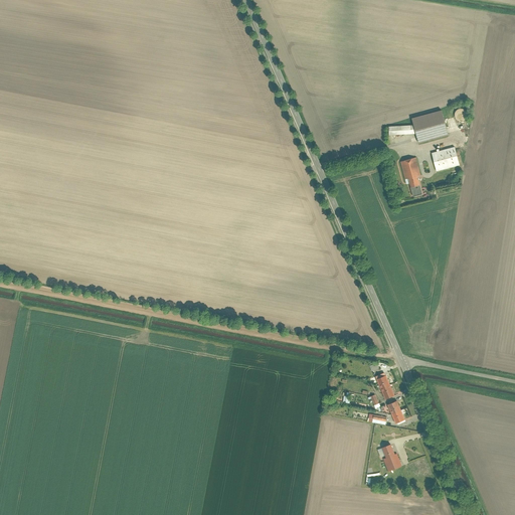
[(463,108),(462,108),(460,108),(458,110),(456,112),(455,115),(455,116),(456,118),(458,120),(460,121),(463,121),(465,120),(467,119),(468,117),(468,115),(468,113),(467,111),(465,109),(463,108)]
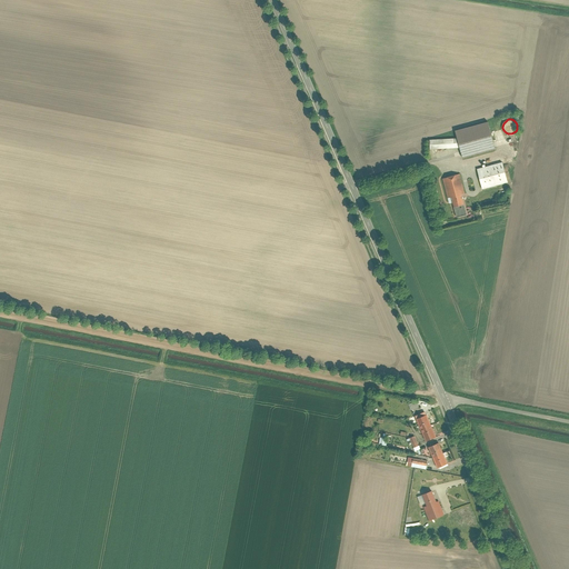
[(460,148),(463,159),(497,149),(488,120),(455,129),(457,138),(460,148)]
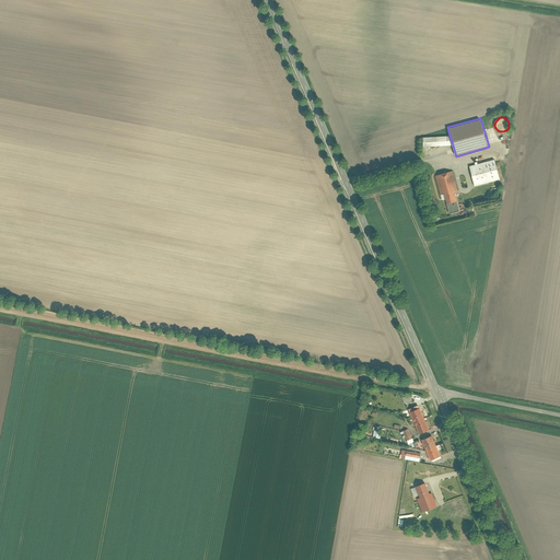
[(450,136),(422,137),(422,148),(453,146),(450,136)]
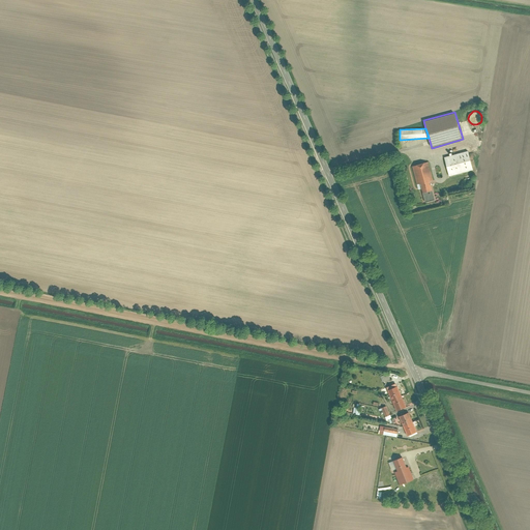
[(444,157),(449,176),(474,170),(469,151),(444,157)]
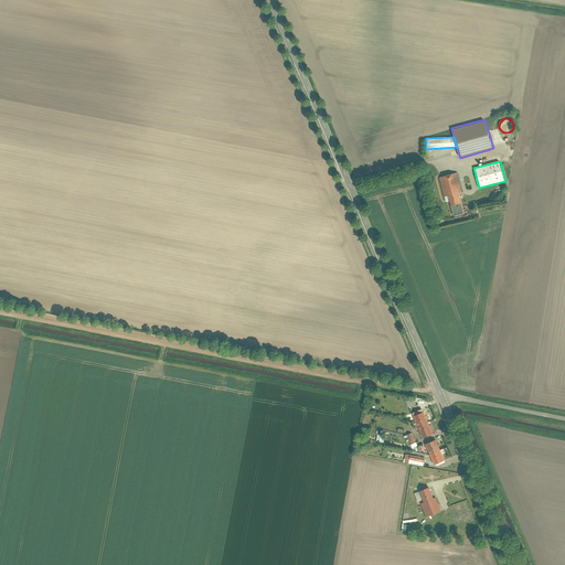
[(450,196),(455,214),(466,211),(460,190),(464,190),(458,172),(438,178),(445,199),(450,196)]
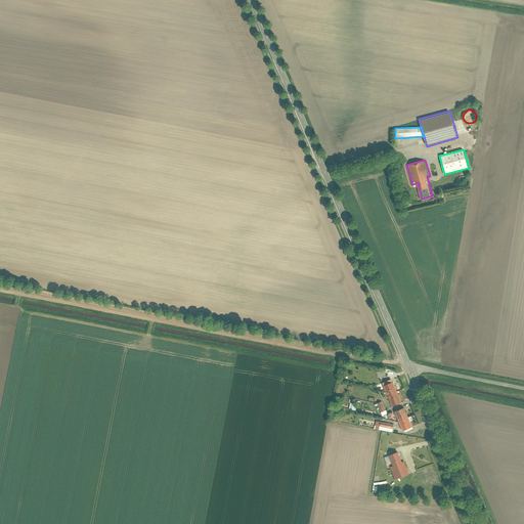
[(377,372),(379,378),(387,374),(384,368),(377,372)]
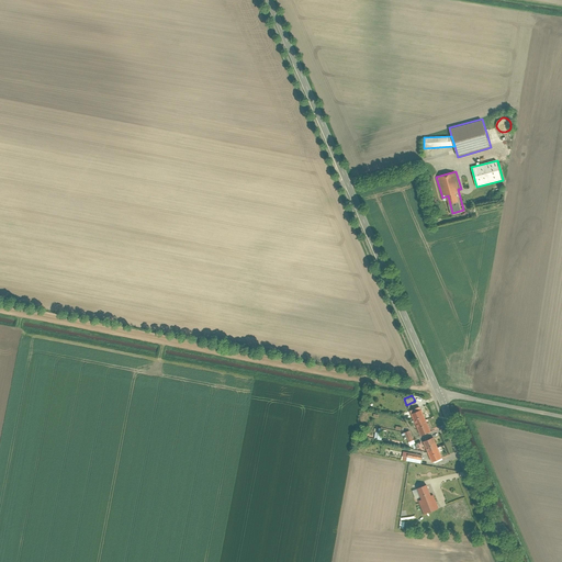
[(431,430),(423,408),(412,414),(420,436),(431,430)]
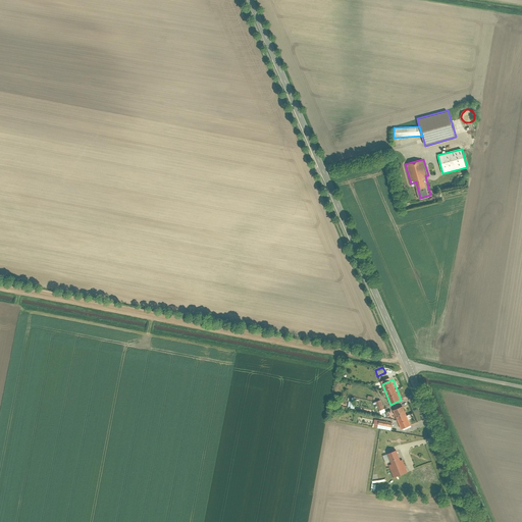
[(384,408),(380,399),(376,401),(380,410),(384,408)]
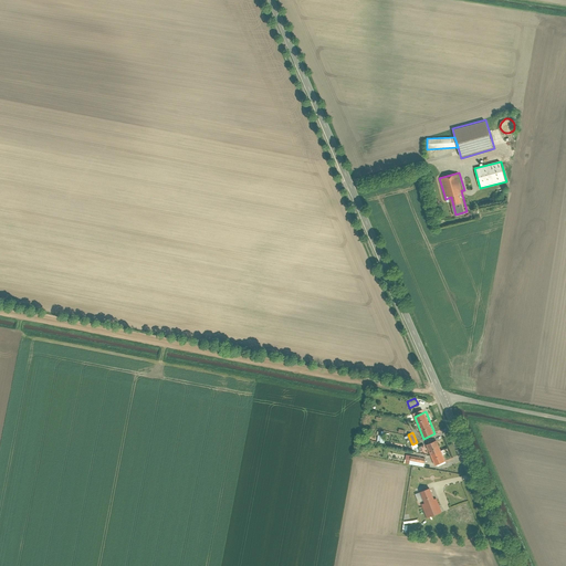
[(447,460),(438,439),(427,444),(436,465),(447,460)]
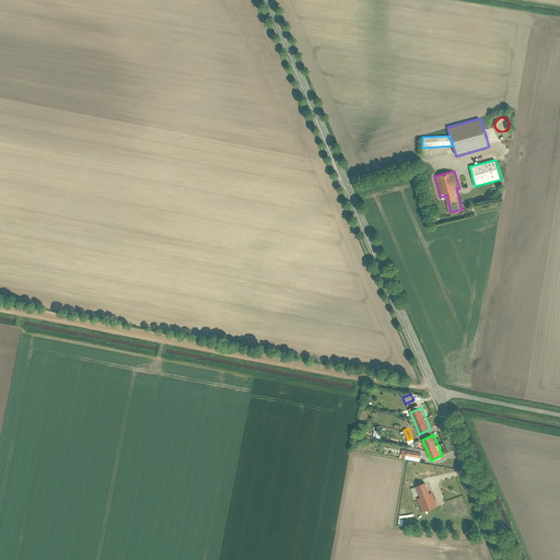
[(421,453),(407,450),(406,459),(419,462),(421,453)]
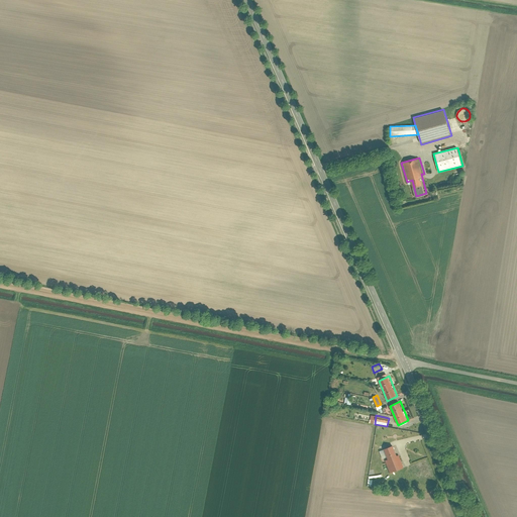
[(397,455),(393,445),(385,448),(388,458),(385,460),(391,474),(405,468),(399,454),(397,455)]
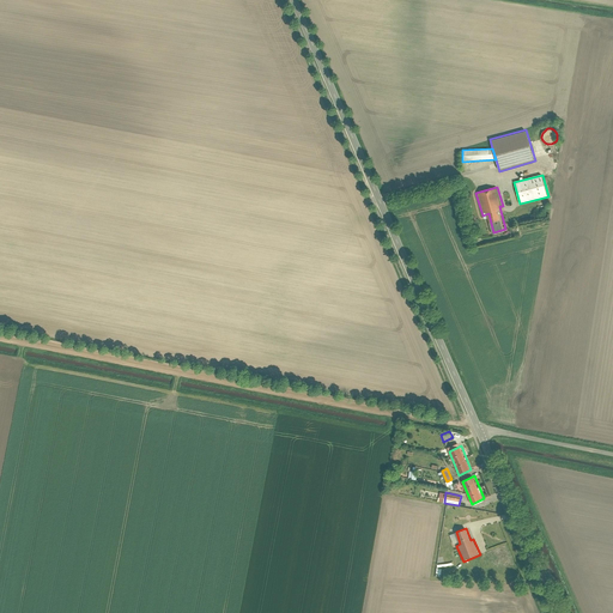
All buildings are outlined.
